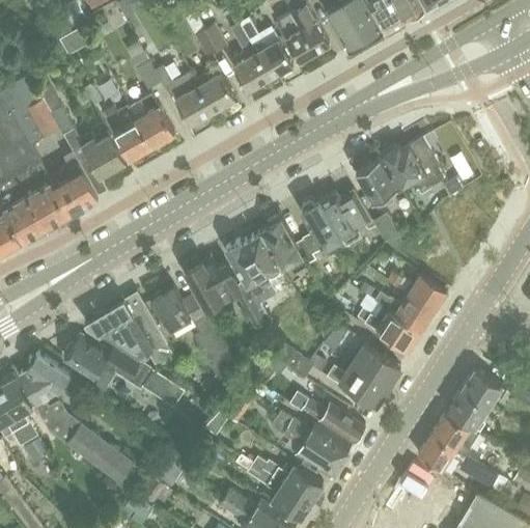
[(76,0),(52,14),(55,18),(60,29),(80,19),(84,17),(76,0)]
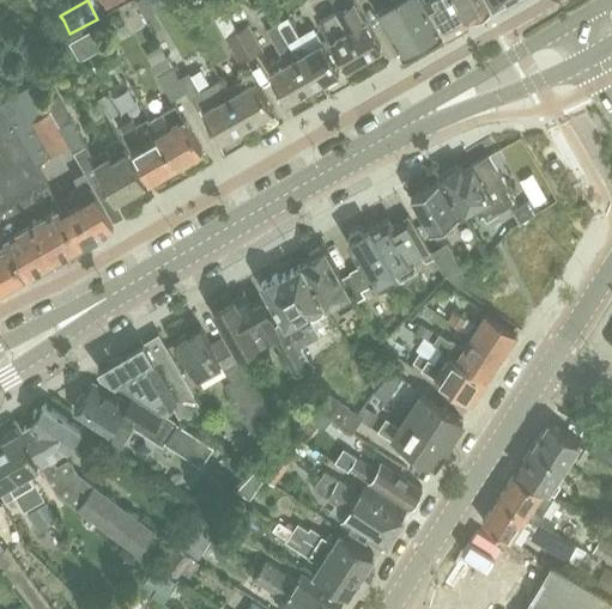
[(133,0),(144,19),(152,14),(144,0),(133,0)]
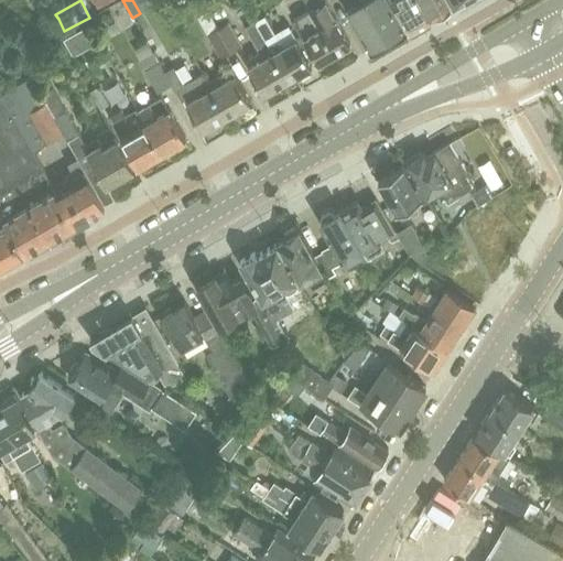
[(303,0),(309,11),(294,19),(301,32),(317,62),(348,45),(323,0),(303,0)]
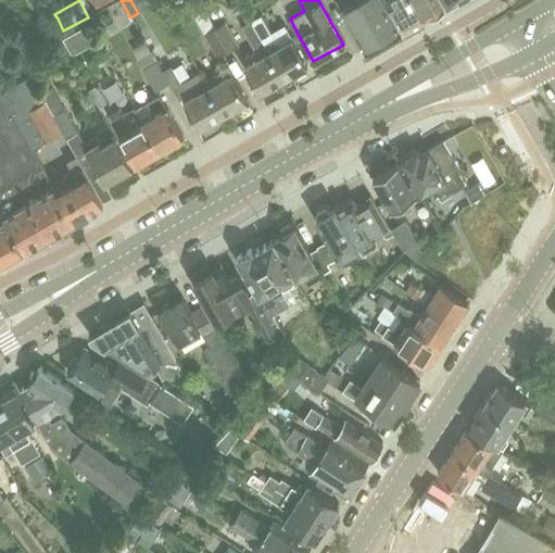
[(365,52),(383,42),(358,0),(345,0),(350,7),(342,11),(365,52)]
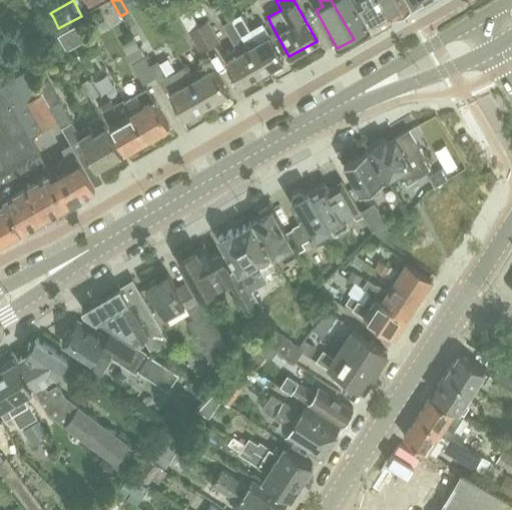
[(369,30),(352,0),(331,0),(354,39),(369,30)]
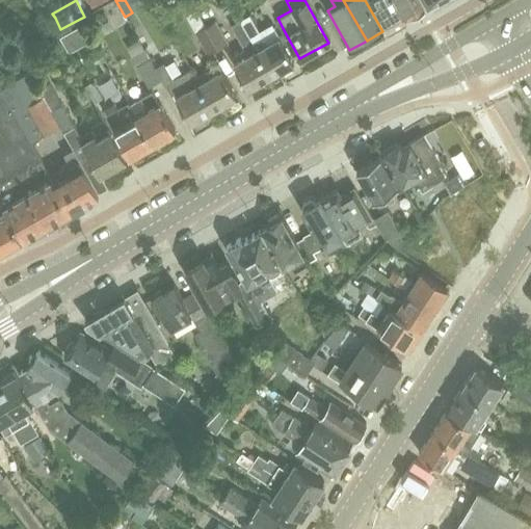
[(370,0),(386,29),(404,19),(394,0),(370,0)]
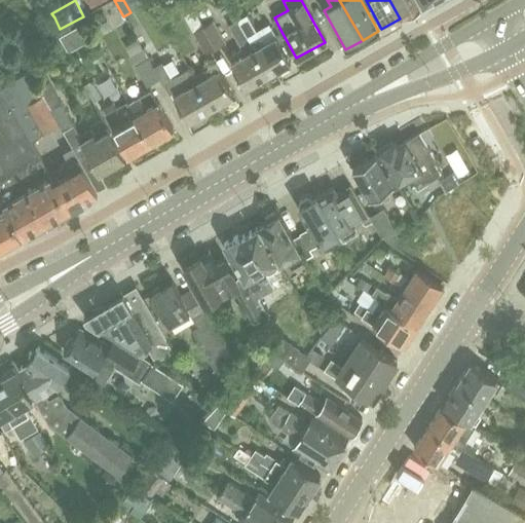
[(419,7),(415,0),(389,0),(400,19),(408,13),(412,15),(418,12),(418,7),(419,7)]
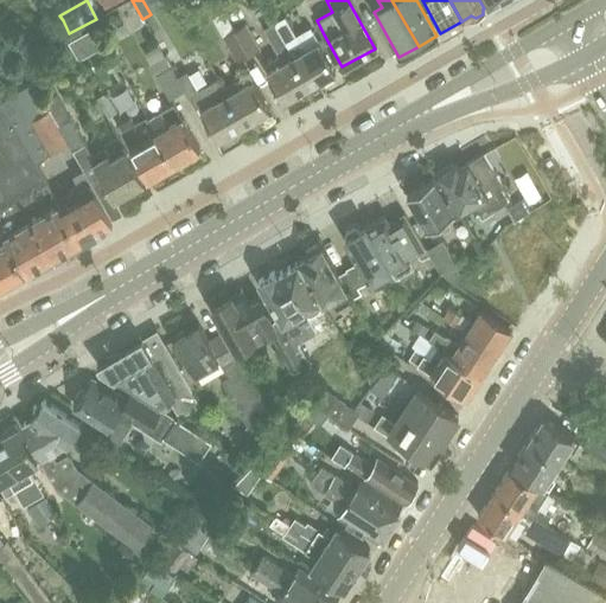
[(236,64),(248,57),(235,32),(224,14),(212,21),(236,64)]
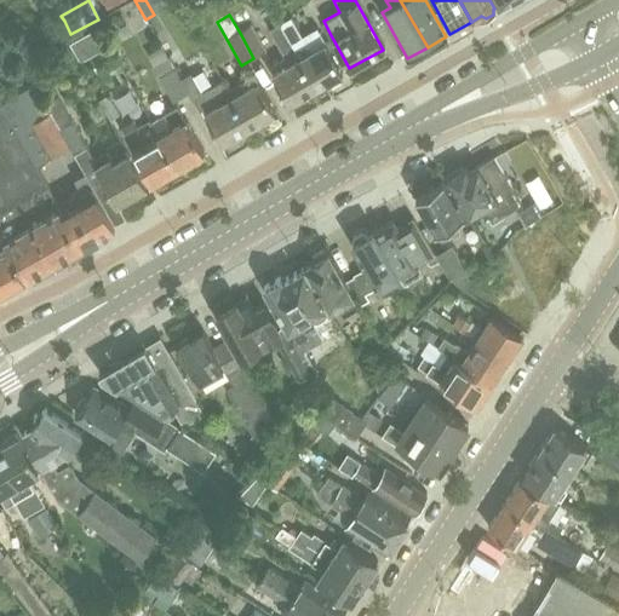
[(29,29),(40,47),(62,35),(51,17),(29,29)]
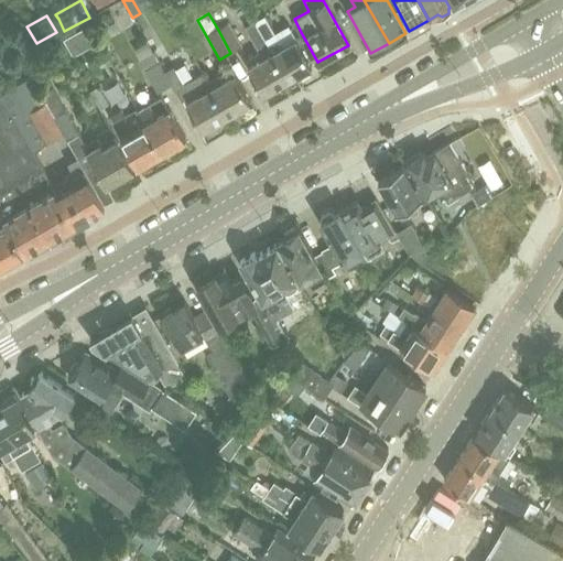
[(263,17),(253,22),(287,81),(310,67),(294,40),(288,27),(273,34),(263,17)]
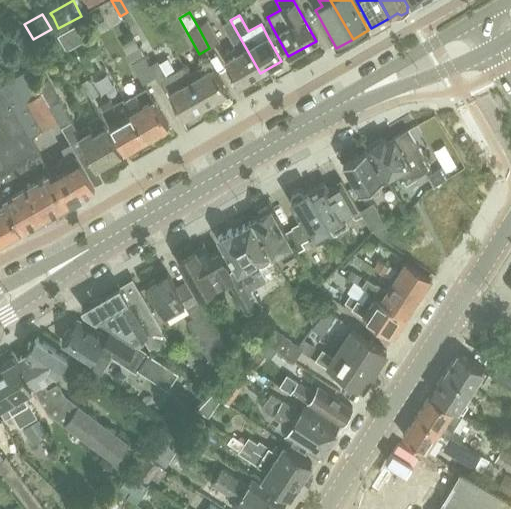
[(238,85),(260,73),(230,20),(221,25),(234,49),(222,55),(238,85)]
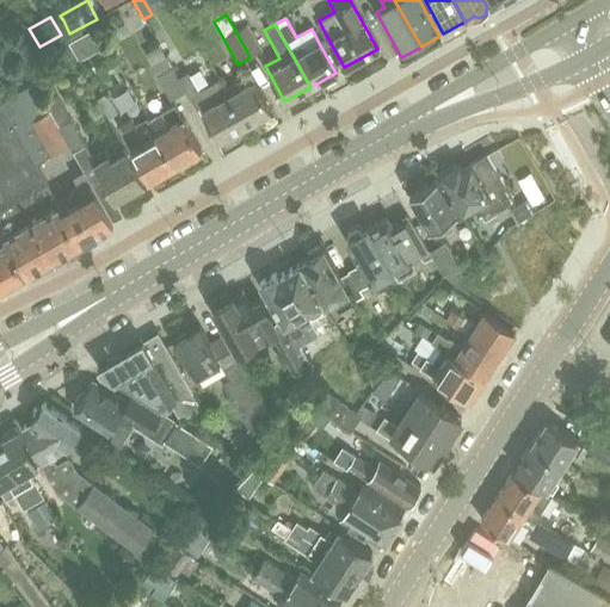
[(246,26),(236,32),(250,57),(260,51),(246,26)]
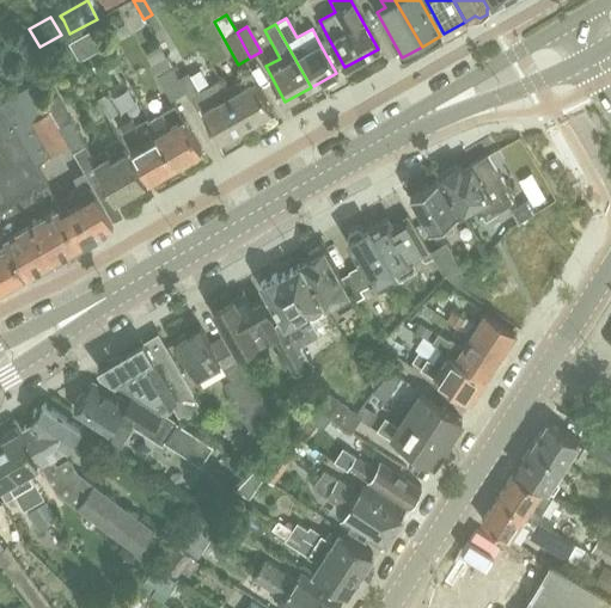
[(170,102),(184,93),(159,49),(145,56),(170,102)]
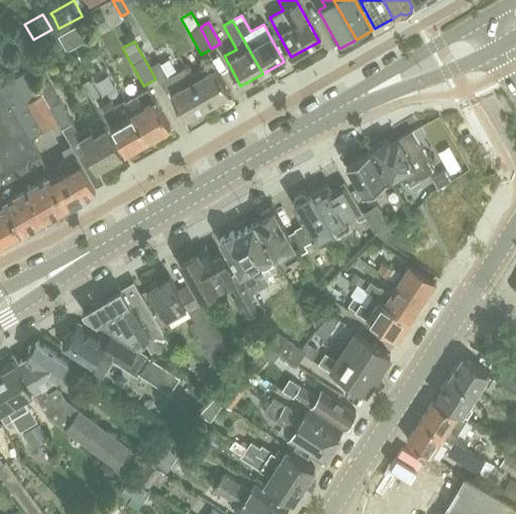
[(206,106),(190,78),(185,69),(168,79),(159,63),(150,67),(160,84),(164,81),(185,118),(206,106)]
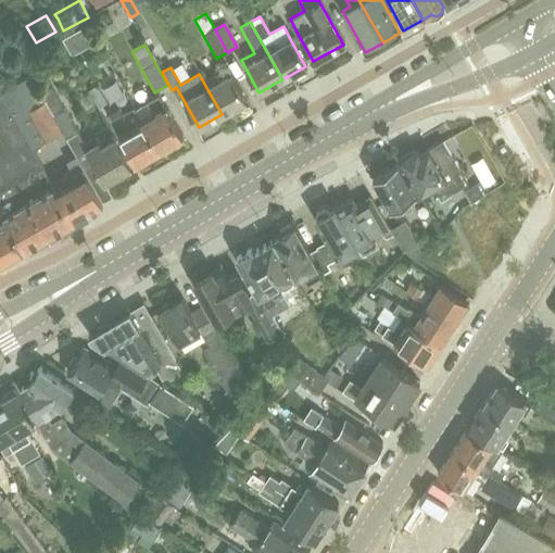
[(227,70),(214,78),(204,84),(222,114),(244,101),(227,70)]
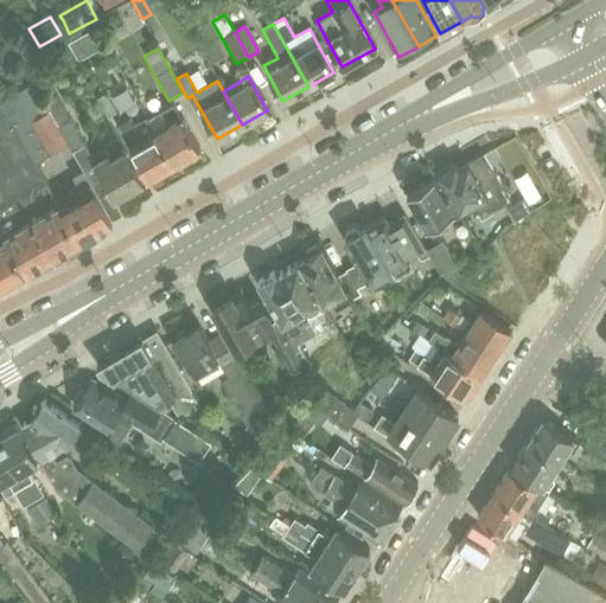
[(0,103),(36,165),(69,147),(59,129),(33,83),(0,103)]
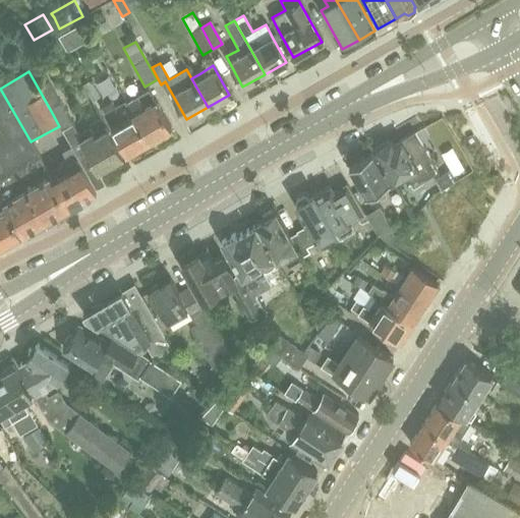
[(100,97),(91,80),(81,87),(91,102),(100,97)]
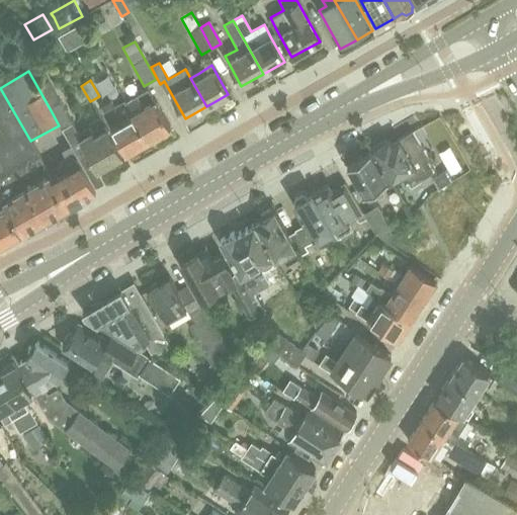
[(0,194),(21,231),(68,204),(48,171),(30,141),(0,88),(0,194)]
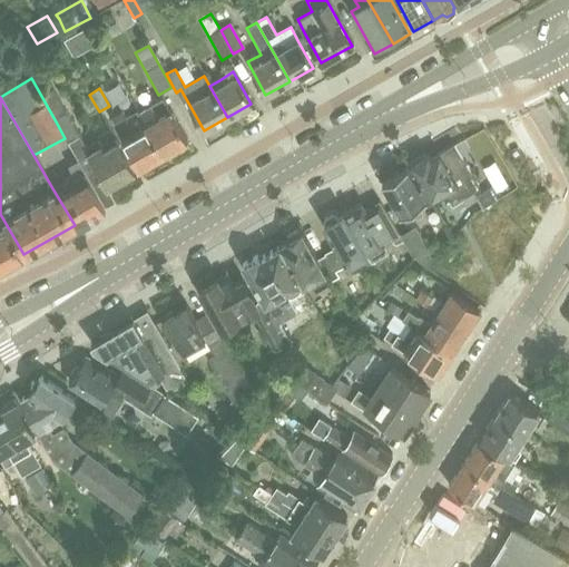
[(157,119),(145,125),(162,156),(187,142),(163,98),(149,105),(157,119)]
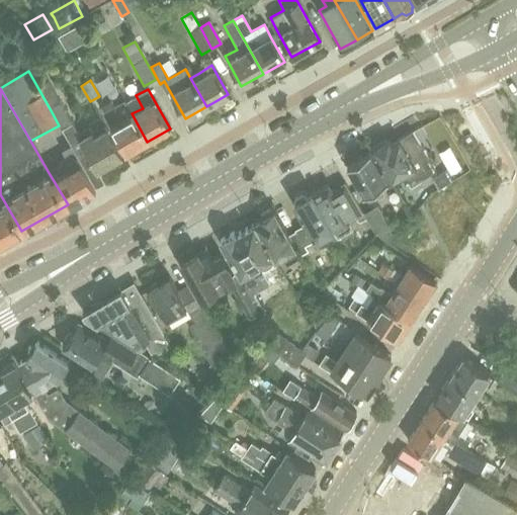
[(124,154),(147,142),(132,113),(124,101),(114,107),(111,100),(99,107),(124,154)]
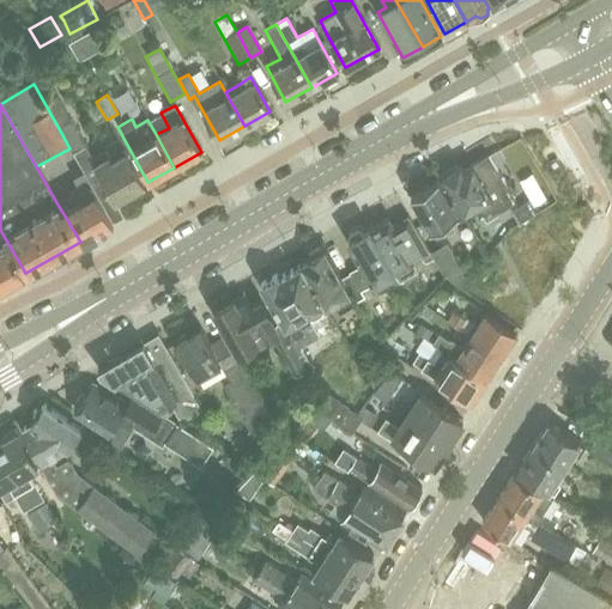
[(72,125),(60,131),(70,148),(73,154),(85,148),(72,125)]
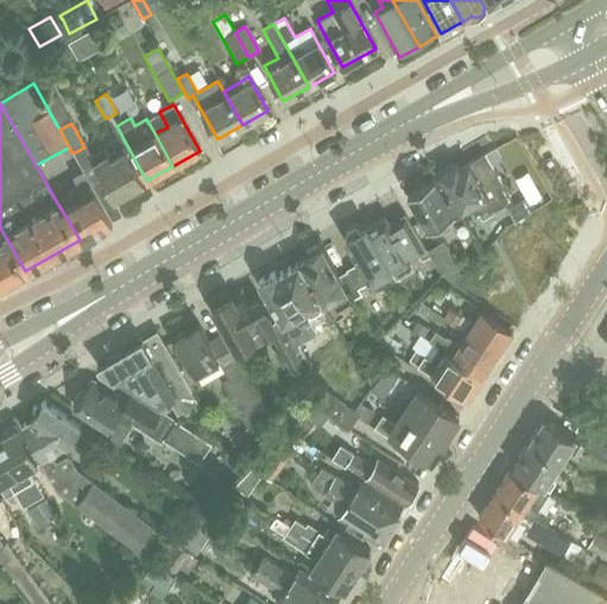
[(113,199),(143,183),(122,146),(108,154),(105,148),(89,157),(113,199)]
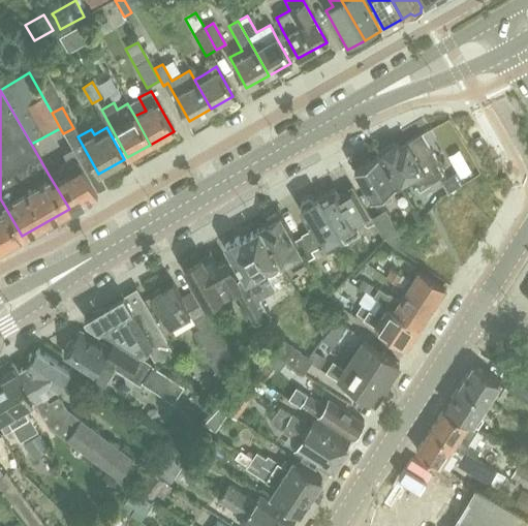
[(421,136),(398,150),(395,145),(391,147),(390,145),(381,150),(382,153),(379,154),(390,172),(397,183),(398,185),(410,178),(417,191),(443,177),(421,136)]
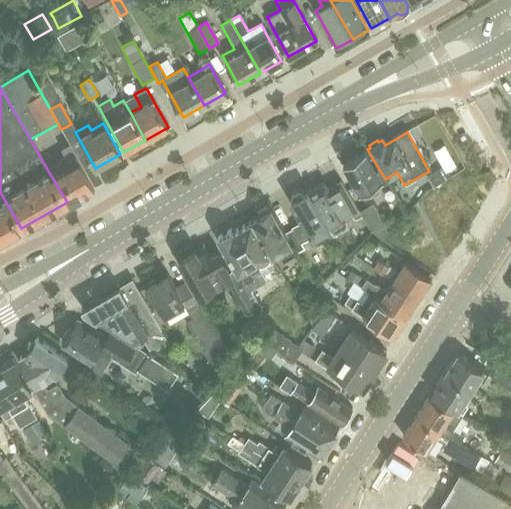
[(67,202),(94,187),(70,144),(60,149),(66,159),(47,169),(67,202)]
